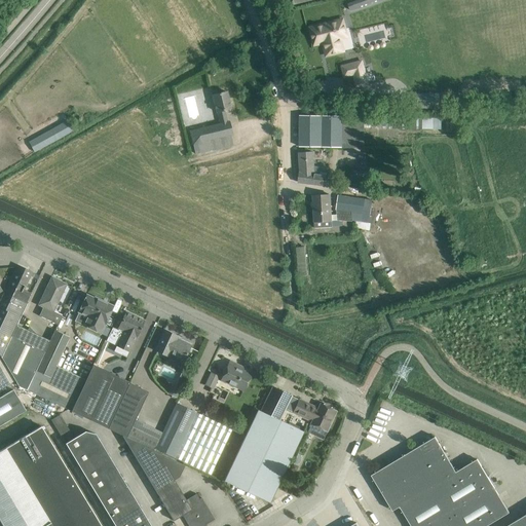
[(357,0),(347,4),(349,10),(376,0),(357,0)]
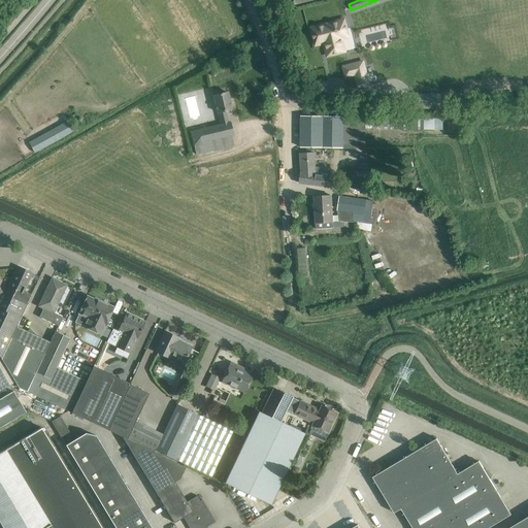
[(337,53),(334,40),(348,36),(343,20),(310,28),(316,44),(324,42),(327,55),(337,53)]
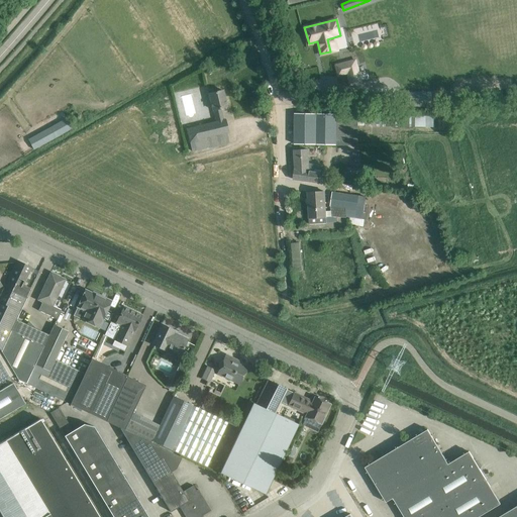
[(338,77),(347,75),(350,86),(362,84),(355,61),(335,66),(338,77)]
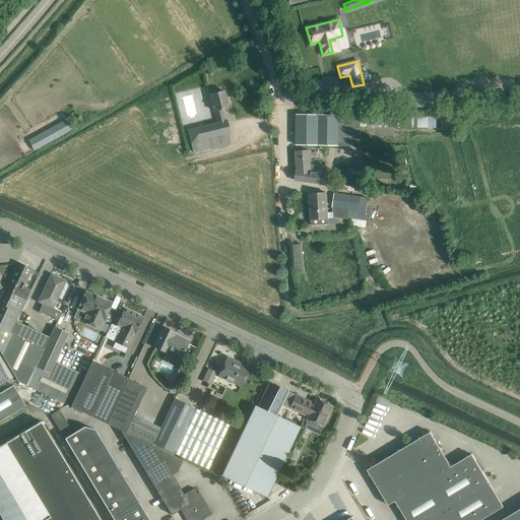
[(214,111),(217,122),(224,121),(221,109),(228,108),(223,90),(210,94),(214,111)]
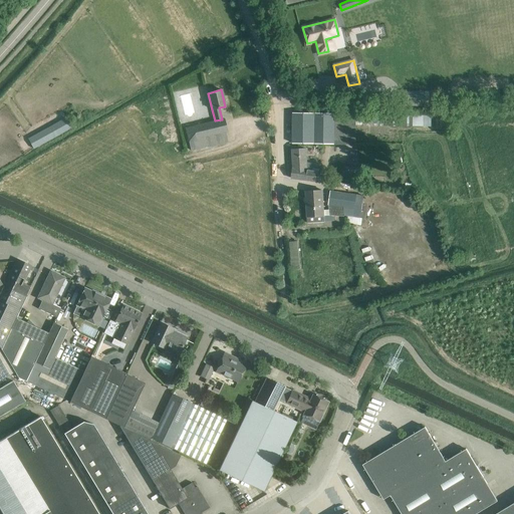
[(425,104),(426,94),(413,93),(412,103),(425,104)]
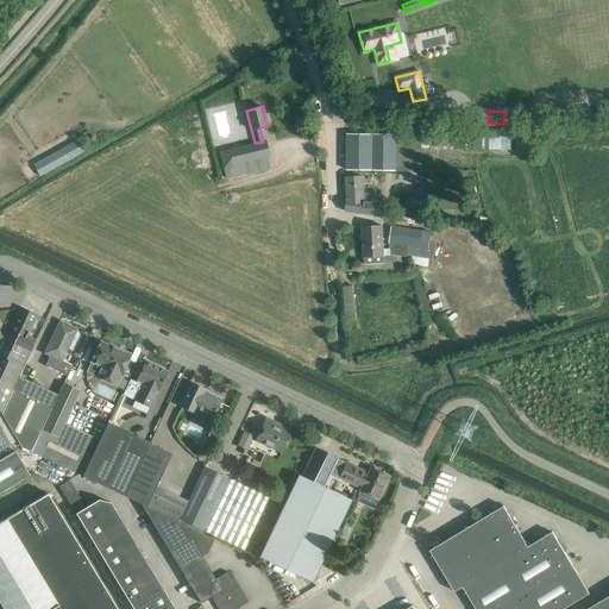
[(346,169),(396,170),(396,137),(396,135),(393,135),(393,127),(380,127),(378,133),(353,133),(350,133),(346,133),(346,168),(346,169)]
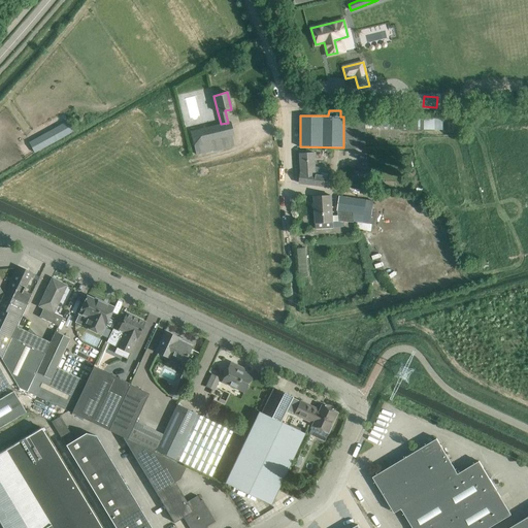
[(442,129),(442,117),(409,118),(409,123),(405,123),(405,130),(442,129)]
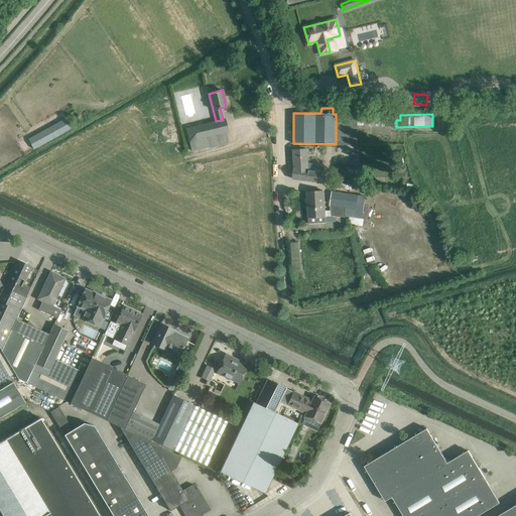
[(216,121),(186,129),(191,151),(228,142),(226,133),(228,132),(224,119),(223,120),(216,121)]
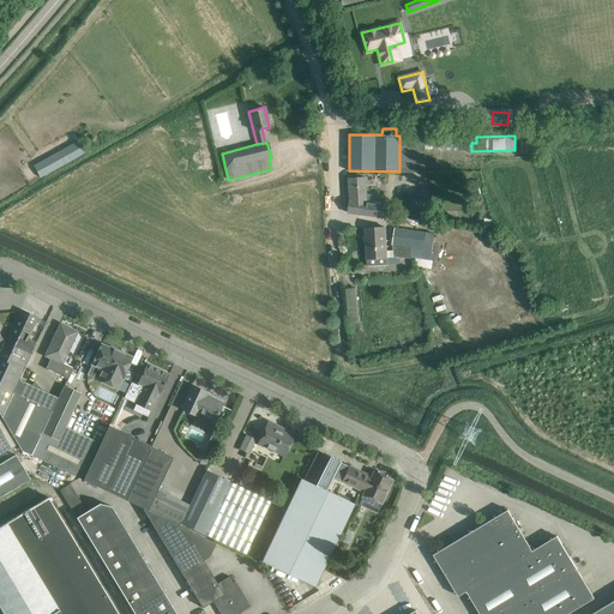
[(59,152),(34,167),(40,178),(65,163),(59,152)]
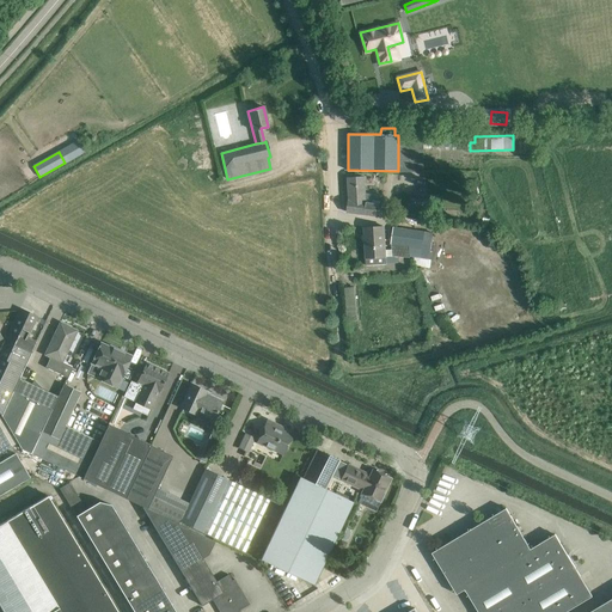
[(349,200),(347,212),(380,216),(383,195),(365,193),(365,177),(348,178),(349,200)]
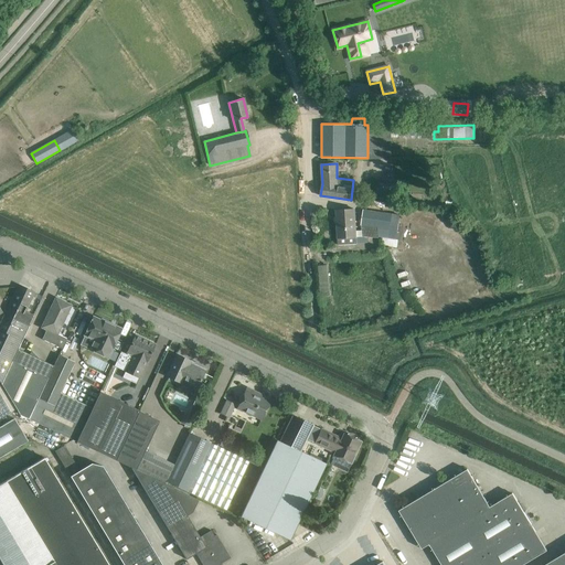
[(354,209),(336,210),(338,238),(338,241),(338,245),(356,243),(356,236),(362,236),(368,236),(382,237),(385,238),(386,228),(397,230),(398,224),(391,223),(392,213),(363,210),(361,224),(361,231),(355,231),(354,209)]
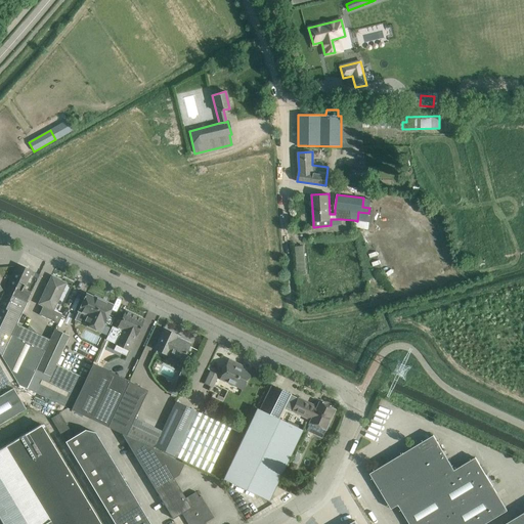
[(294,247),(297,275),(306,274),(303,246),(294,247)]
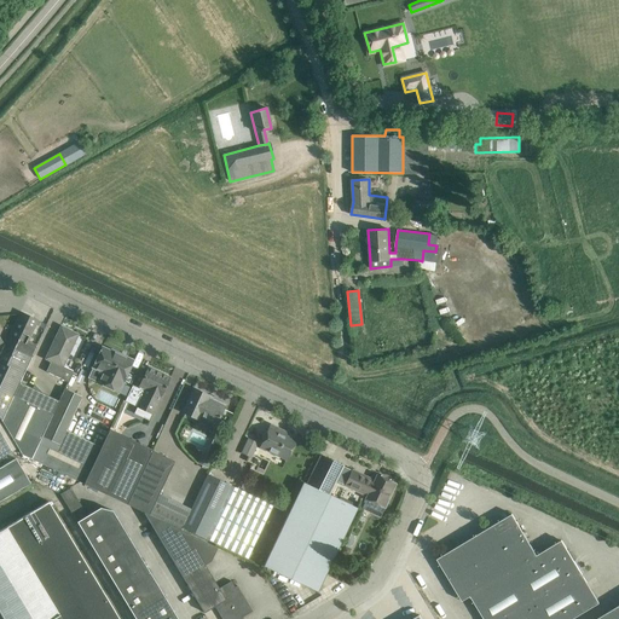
[(0,417),(0,420),(19,382),(36,345),(28,341),(38,320),(21,312),(0,354),(0,417)]
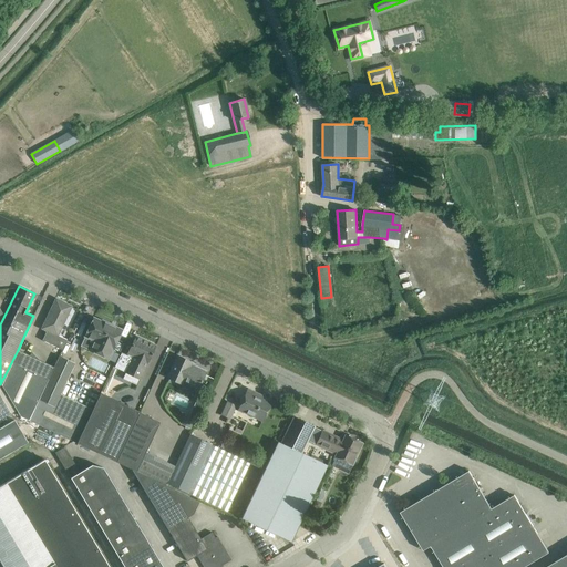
[(62,350),(66,340),(58,336),(72,306),(55,299),(41,329),(47,331),(42,340),(62,350)]
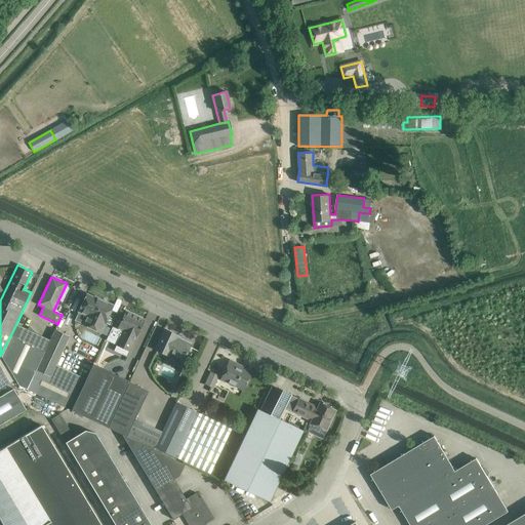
[(86,294),(73,321),(99,333),(113,306),(94,296),(93,297),(86,294)]
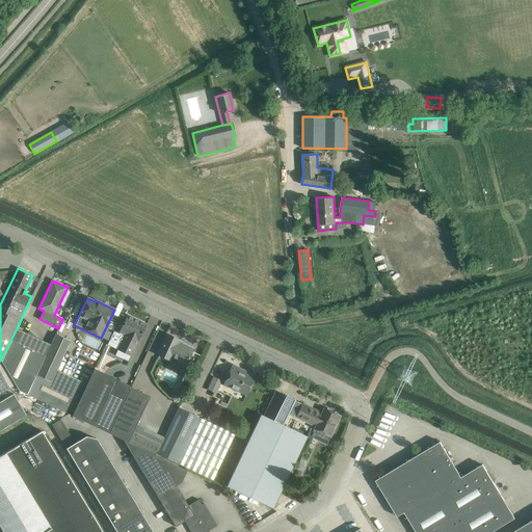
[(127,316),(120,331),(118,335),(113,331),(107,345),(130,355),(137,340),(138,341),(145,324),(127,316)]
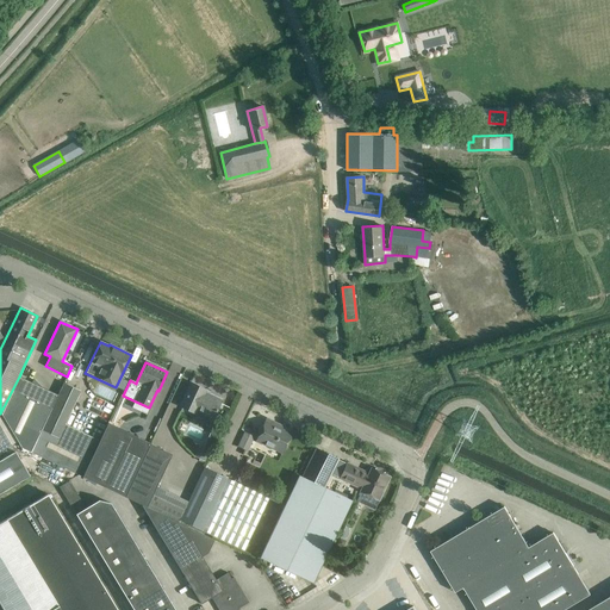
[(1,415),(18,441),(22,448),(30,452),(57,394),(55,393),(54,396),(47,392),(35,380),(32,384),(20,379),(22,378),(19,377),(0,414),(1,415)]
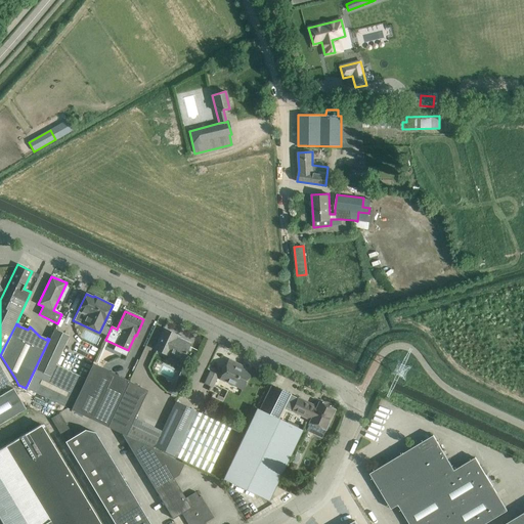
[(54,329),(49,339),(26,388),(71,409),(85,379),(56,364),(69,336),(54,329)]
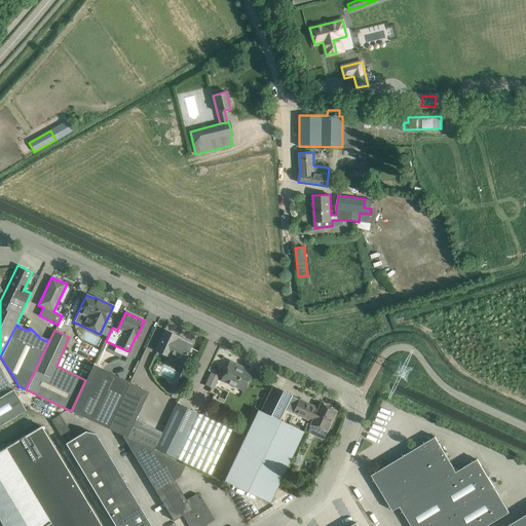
[(164,331),(155,350),(167,357),(170,357),(166,363),(179,369),(183,361),(190,345),(176,339),(177,336),(164,331)]
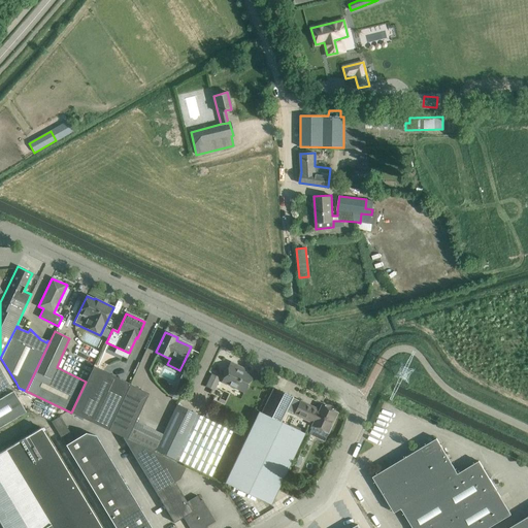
[(0,391),(9,386),(15,382),(1,359),(0,359),(0,391)]
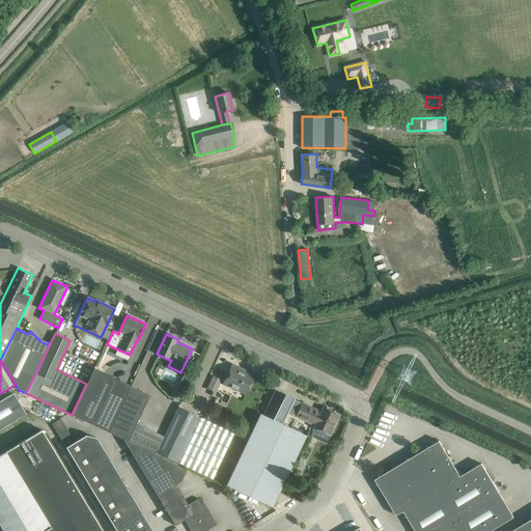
[(232,365),(223,384),(246,394),(253,378),(239,371),(240,368),(232,365)]
